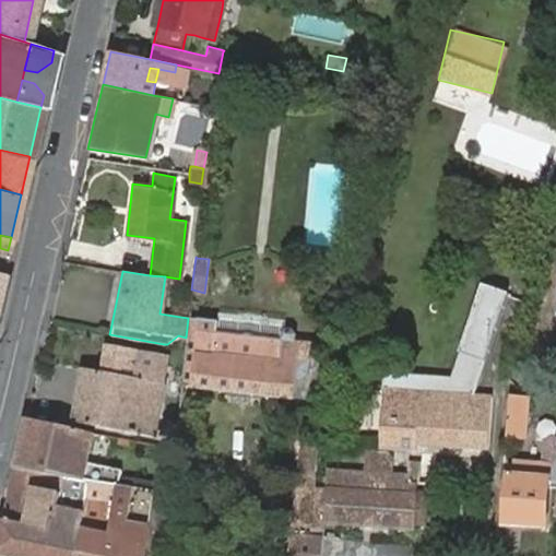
[(381,387),(379,446),(391,447),(407,447),(414,448),(415,442),(486,447),(491,394),(473,392),(508,292),(481,282),(449,373),(381,369),(380,387),(381,387)]
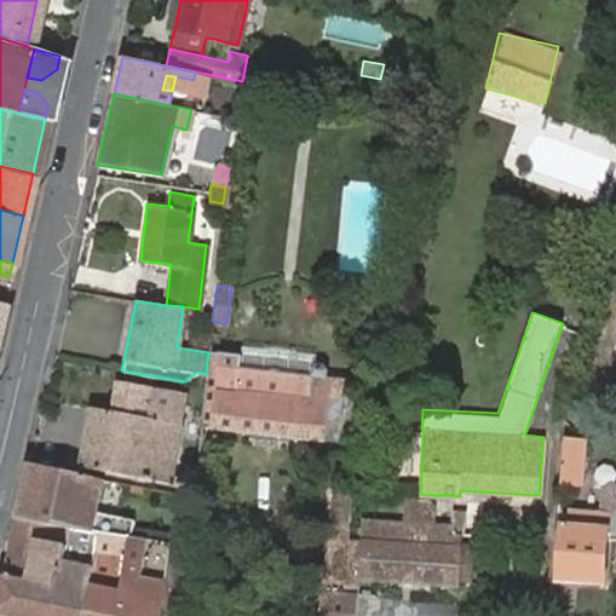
[(239,367),(240,355),(218,352),(209,426),(324,439),(327,419),(332,419),(339,413),(341,398),(346,398),(347,379),(324,376),(326,368),(321,363),(316,363),(311,367),(311,374),(239,367)]
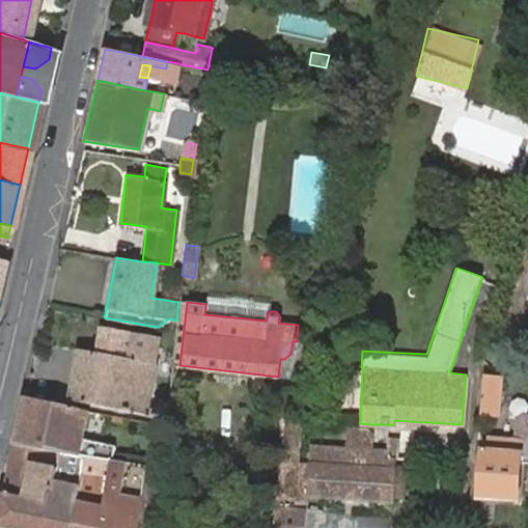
[(224,306),(205,304),(204,314),(267,321),(267,314),(271,311),(247,308),(224,306)]
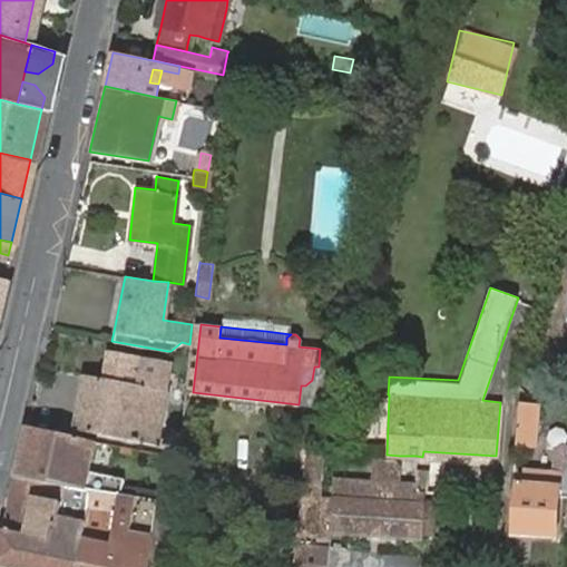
[(71,429),(155,445),(158,422),(159,417),(160,409),(163,400),(165,390),(169,364),(144,359),(110,354),(106,379),(82,374),(71,429)]
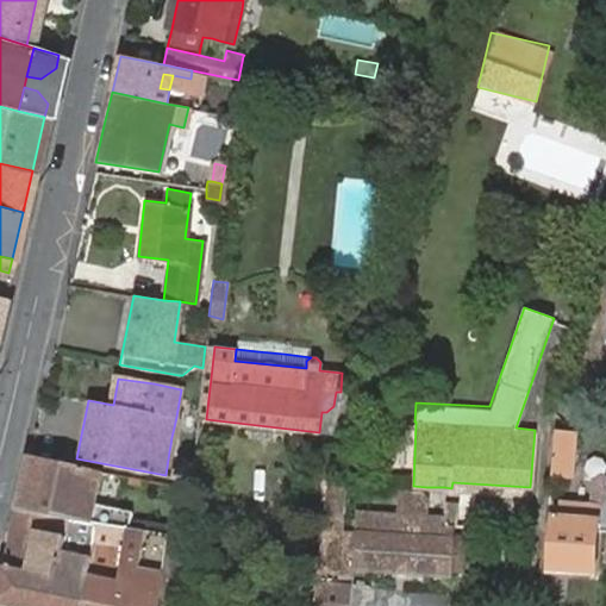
[(573,433),(554,431),(550,473),(569,475),(573,433)]
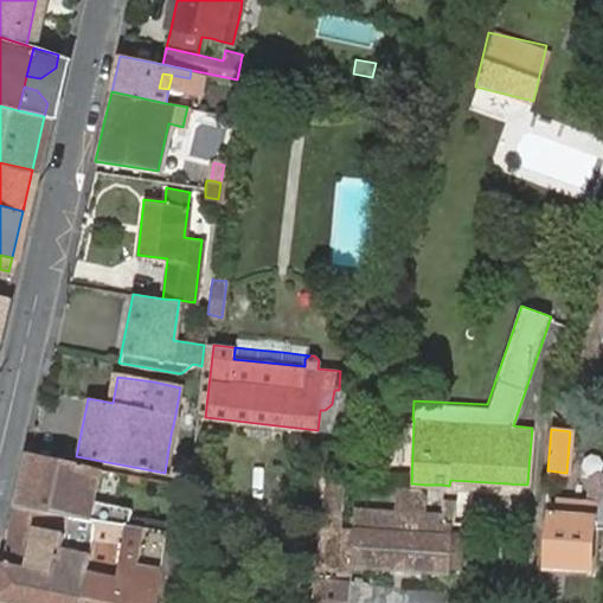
[(94,519),(102,521),(106,502),(91,499),(79,498),(88,466),(26,453),(13,507),(66,515),(87,518),(94,519)]
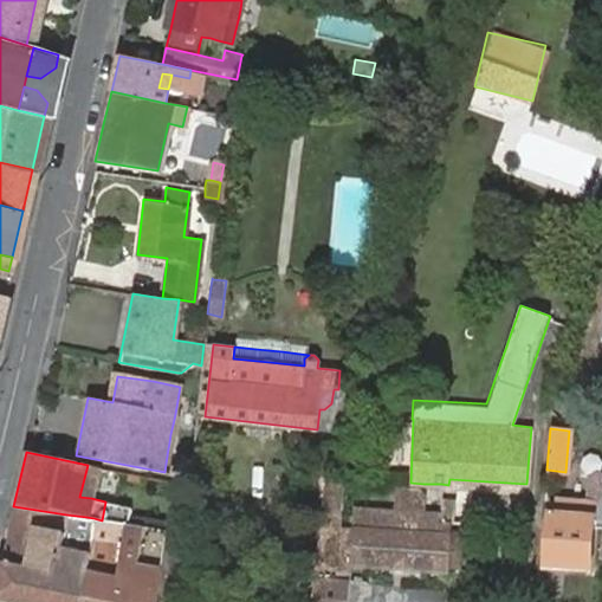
[(91,498),(99,467),(88,465),(79,497),(91,498)]
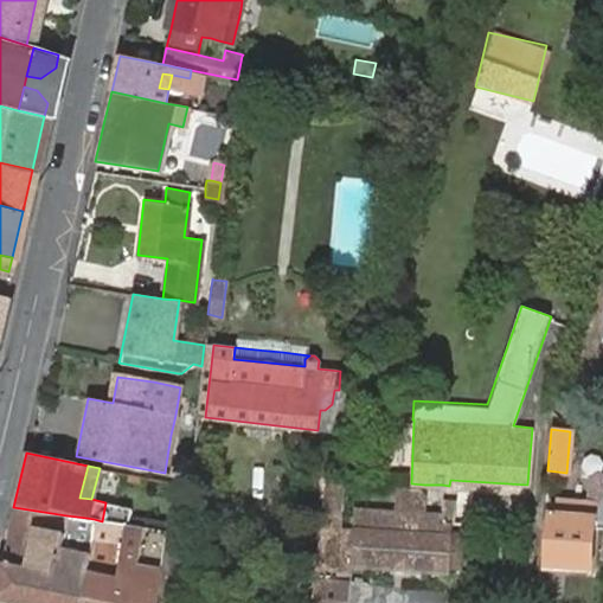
[(594,527),(602,527),(602,467),(600,468),(591,481),(589,504),(552,500),(551,515),(546,566),(590,571),(594,527)]
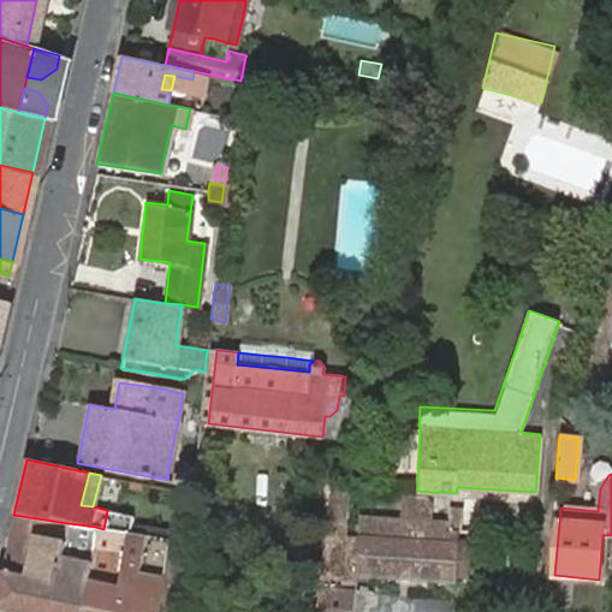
[(330,489),(326,522),(346,523),(348,491),(330,489)]
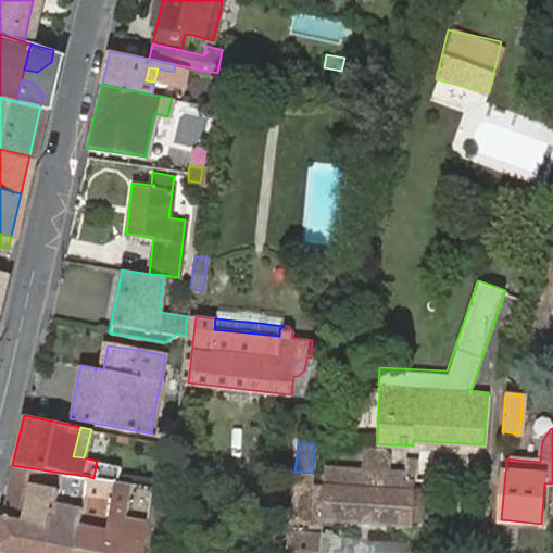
[(360,467),(388,468),(389,444),(377,443),(362,442),(360,467)]
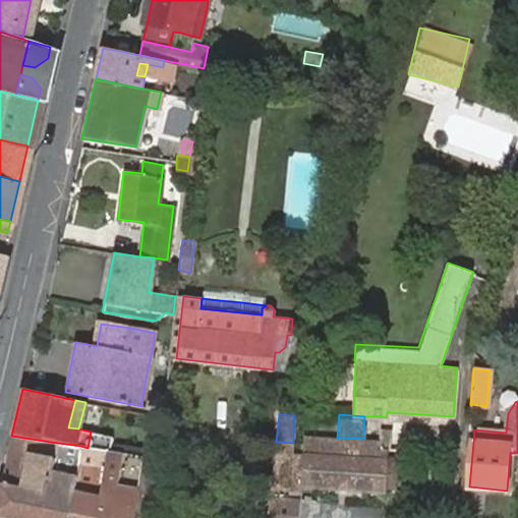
[(54,458),(57,443),(11,436),(0,481),(0,515),(10,517),(70,517),(75,490),(76,474),(71,473),(72,466),(54,463),(54,458)]
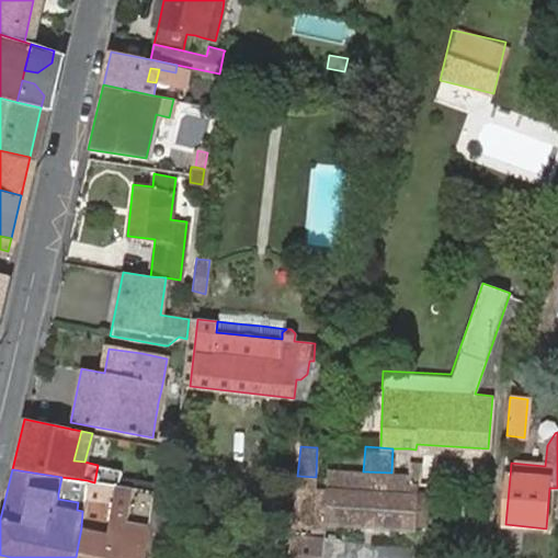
[(417,491),(417,482),(408,481),(408,475),(385,474),(363,473),(342,470),(341,489),(326,488),(322,523),(353,525),(380,527),(414,530),(414,525),(425,525),(428,491),(417,491)]
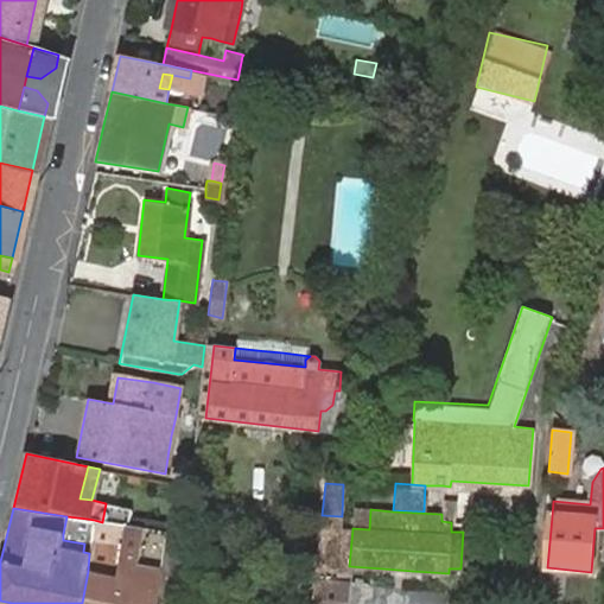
[(322,515),(320,515),(315,579),(349,582),(349,566),(353,528),(341,528),(342,516),(322,515)]
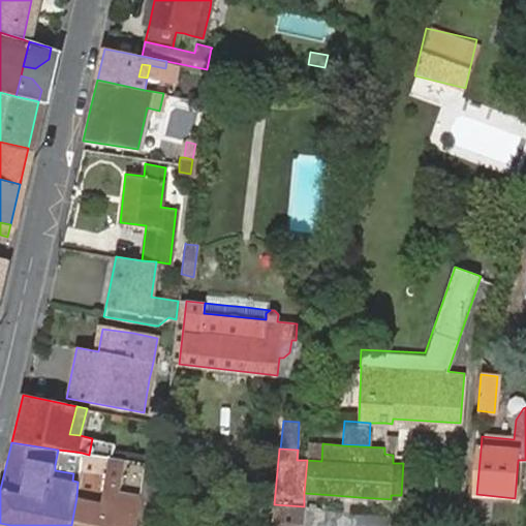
[(81,465),(81,460),(74,459),(75,452),(58,450),(55,465),(55,470),(73,473),(75,464),(81,465)]
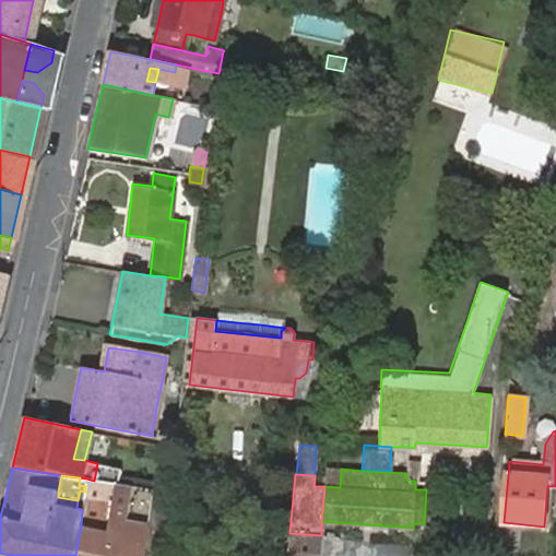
[(158,508),(167,509),(169,485),(160,483),(120,475),(118,484),(131,486),(154,489),(153,495),(160,496),(158,508)]
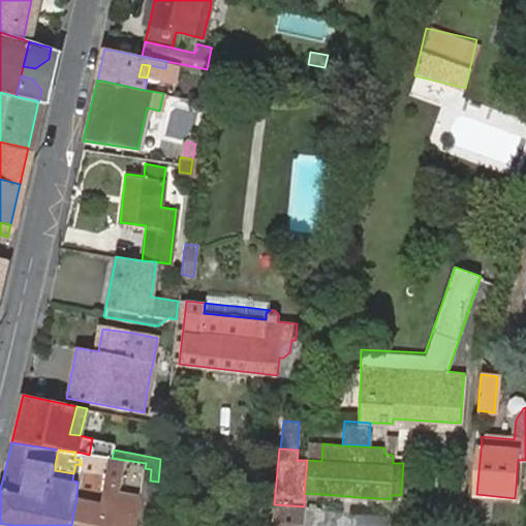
[(89,455),(82,453),(81,460),(81,465),(80,469),(107,473),(110,458),(89,455)]
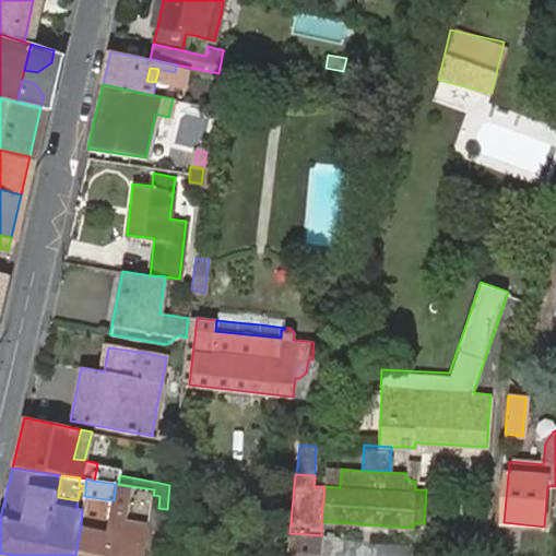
[(105,555),(145,555),(150,524),(127,521),(131,486),(118,484),(116,484),(114,500),(111,512),(109,532),(105,555)]
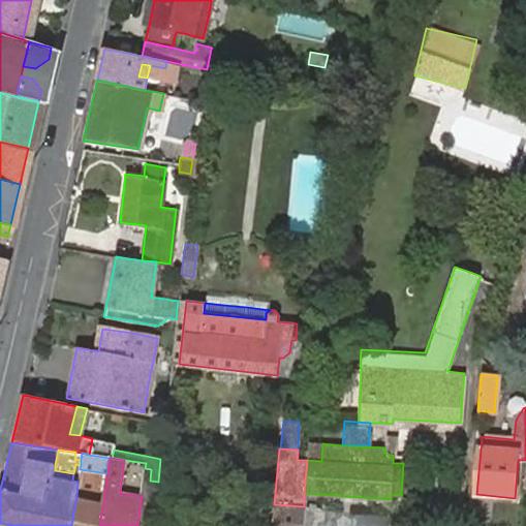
[(153,525),(158,482),(150,481),(151,469),(145,468),(142,496),(137,525),(153,525)]
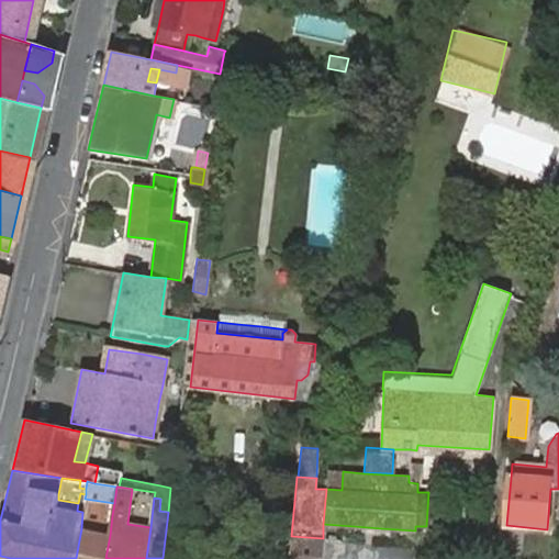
[(105,558),(110,535),(81,528),(76,558),(105,558)]
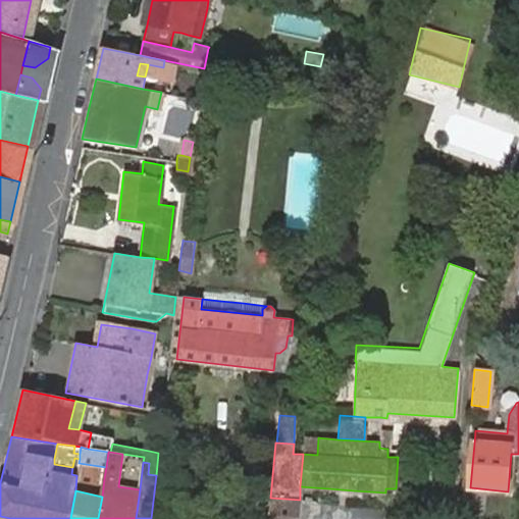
[(300,500),(270,498),(267,518),(298,518),(301,501),(300,500)]
